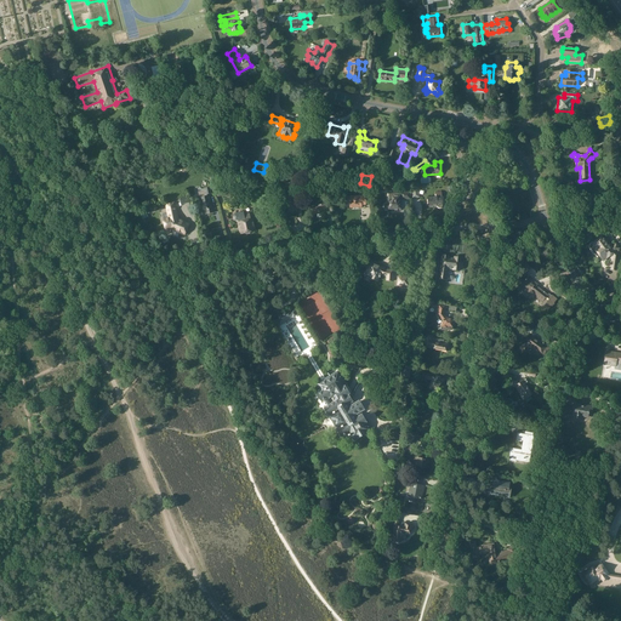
[(200,201),(201,201),(204,211),(206,210),(208,215),(214,214),(209,194),(212,193),(211,187),(204,189),(204,191),(198,192),(200,201)]
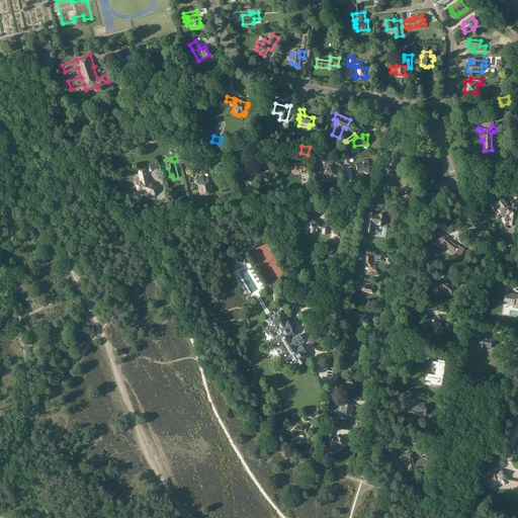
[(186,156),(180,157),(181,164),(188,162),(187,158),(186,156)]
